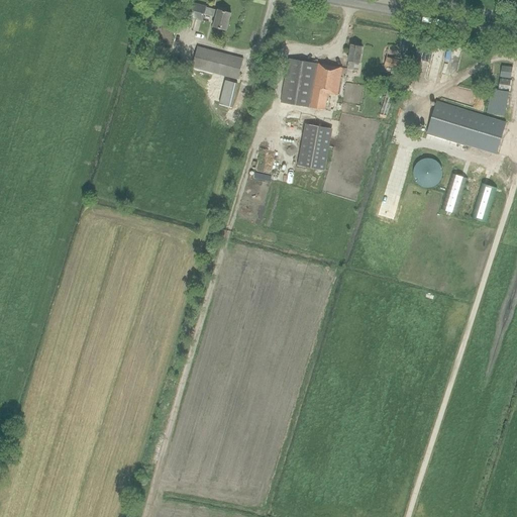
[(218,11),(206,7),(192,3),(188,17),(203,21),(204,14),(216,17),(213,27),(226,30),(231,13),(218,10),(218,11)]
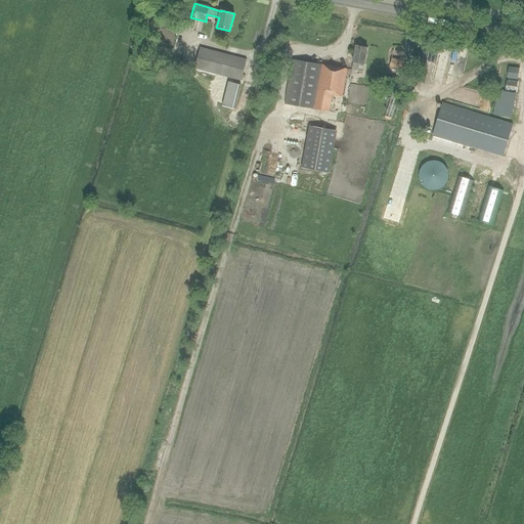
[(364,63),(367,47),(356,45),(353,61),(352,70),(358,71),(360,62),(364,63)]
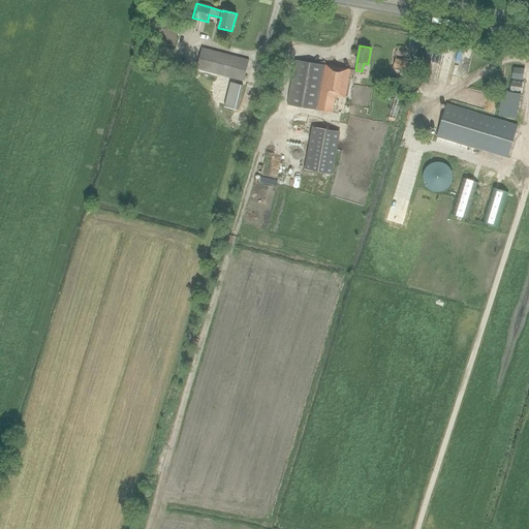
[(244,82),(249,60),(201,48),(196,69),(244,82)]
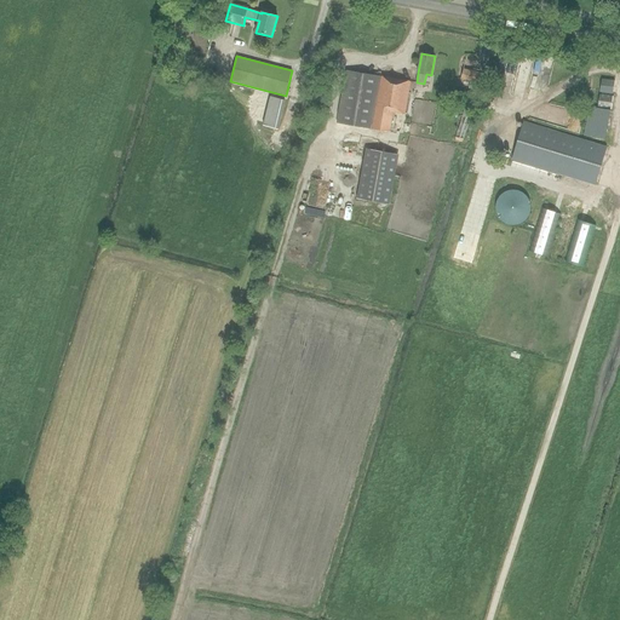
[(546,57),(524,57),(526,68),(546,67),(546,57)]
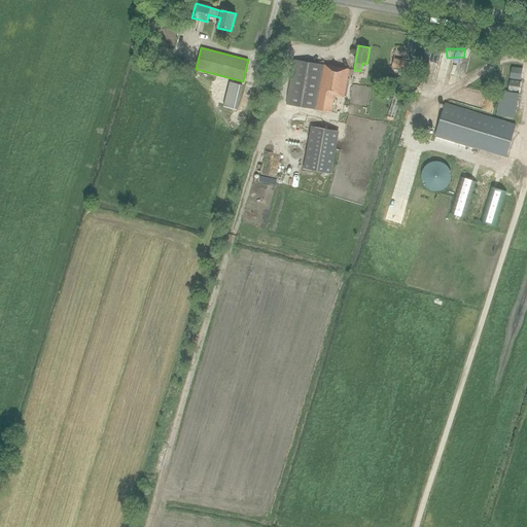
[(344,97),(349,69),(294,60),(286,105),(331,112),(335,95),(344,97)]
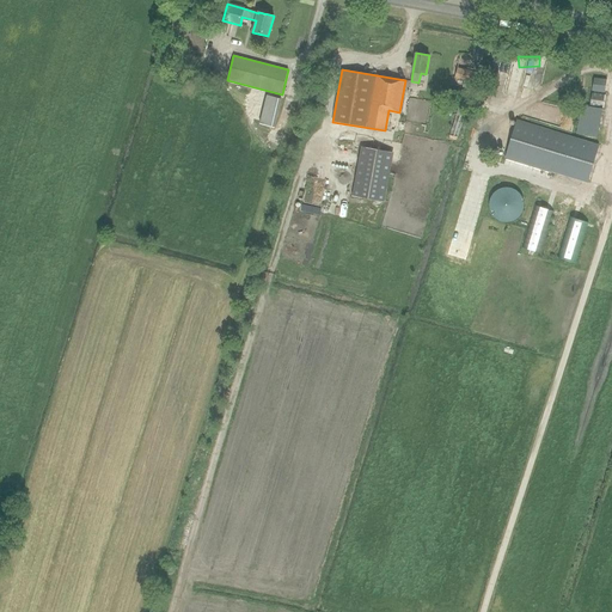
[(604,108),(606,95),(592,92),(591,105),(604,108)]
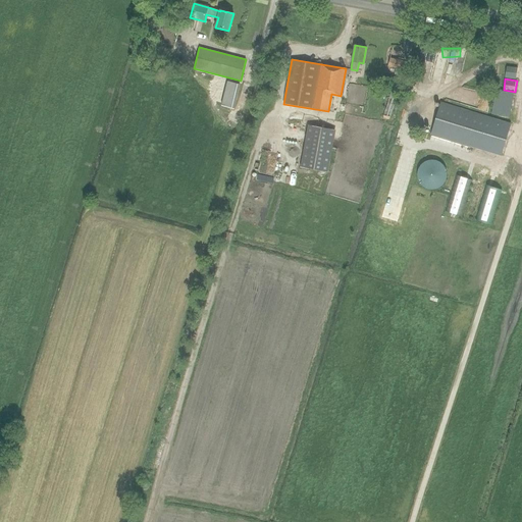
[(227,80),(220,104),(233,108),(241,84),(227,80)]
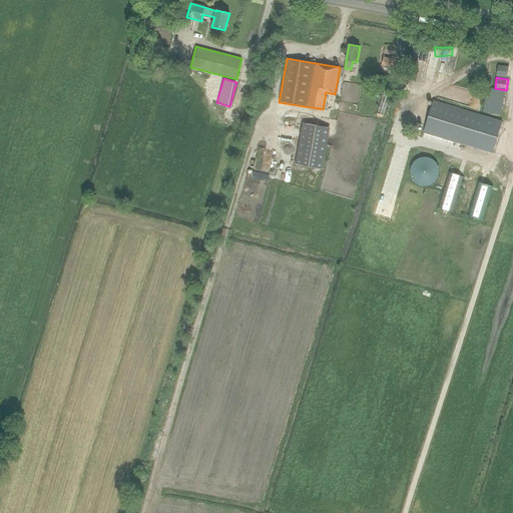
[(492,153),(502,122),(433,100),(424,132),(492,153)]
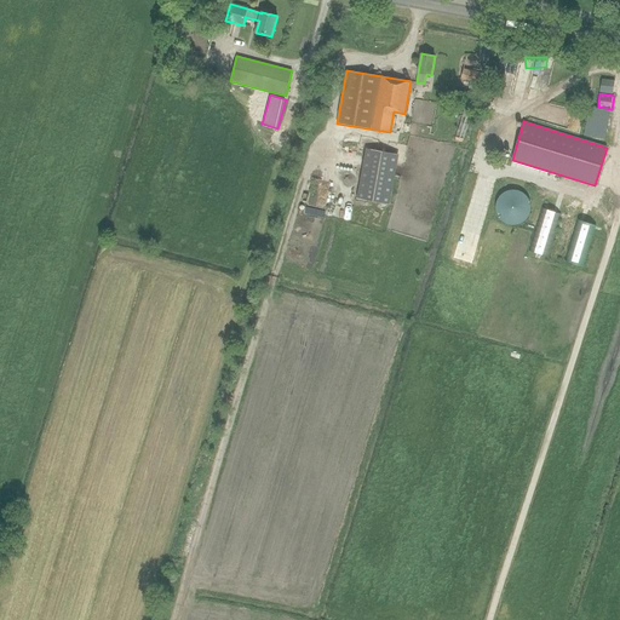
[(391,204),(399,153),(365,148),(357,199),(391,204)]
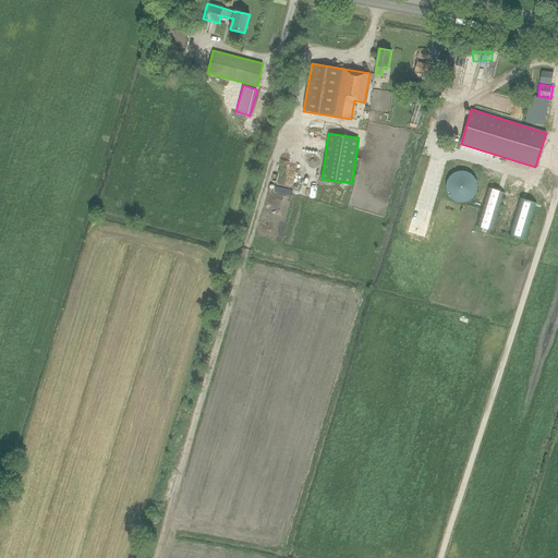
[(465,202),(471,199),(474,196),(477,193),(478,187),(478,182),(475,178),(472,173),(468,171),(462,170),(458,171),(453,173),(449,177),(447,182),(447,187),(448,193),(450,196),(455,199),(460,202),(465,202)]
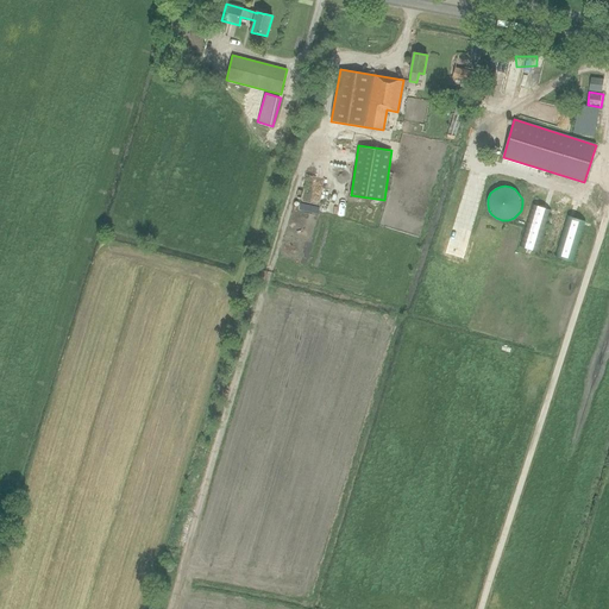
[(539,252),(552,211),(534,205),(521,246),(539,252)]
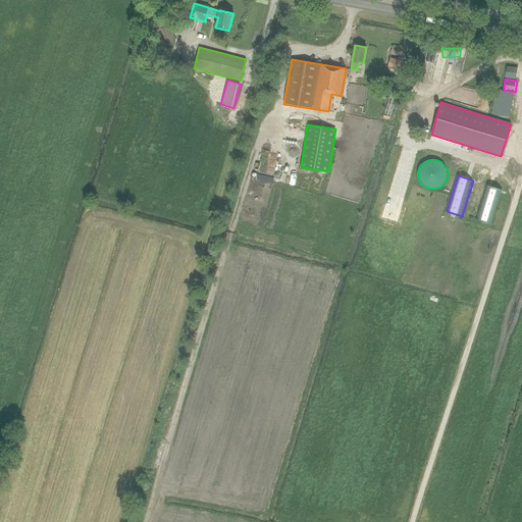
[(491,225),(502,189),(486,185),(475,220),(491,225)]
